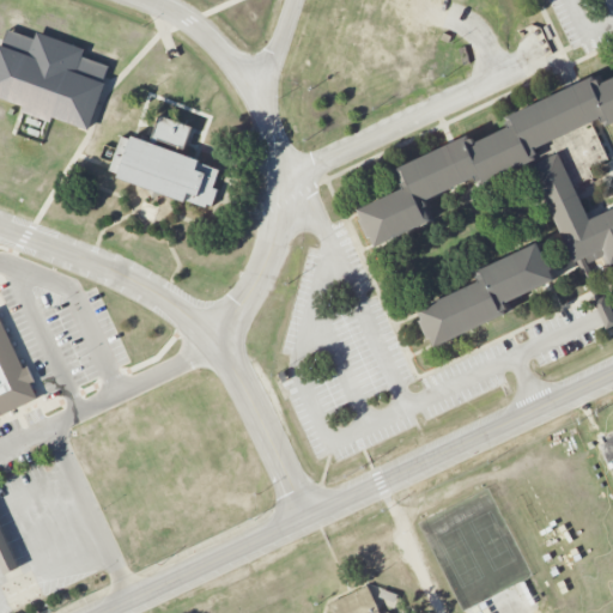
[(7,29),(1,46),(0,44),(0,97),(24,107),(22,113),(50,122),(53,116),(89,131),(103,91),(105,83),(102,82),(108,66),(83,56),(85,49),(37,31),(35,40),(7,29)]
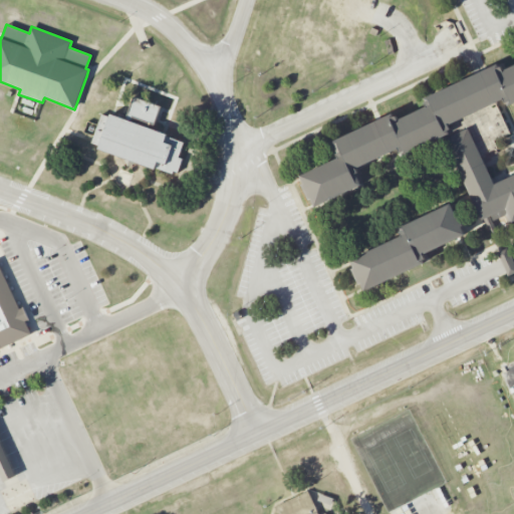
[(513,65),(503,70),(501,66),(499,67),(498,64),(425,98),(426,101),(425,102),(427,106),(399,120),(397,116),(395,117),(393,113),(332,142),(337,153),(336,154),(338,159),(300,176),(315,207),(362,185),(356,174),(357,173),(355,169),(398,149),(400,153),(402,152),(403,155),(450,134),(449,131),(450,130),(448,124),(503,98),(505,103),(507,102),(508,105),(513,102),(513,65)]
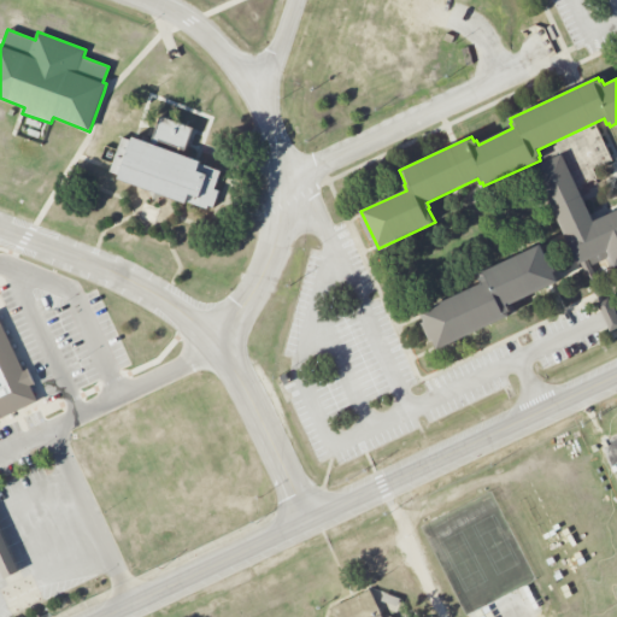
[(110,171),(119,175),(118,180),(186,204),(187,201),(207,209),(210,205),(215,207),(221,191),(215,189),(222,171),(201,164),(201,162),(158,146),(160,140),(186,150),(194,128),(162,116),(151,144),(134,136),(133,140),(123,136),(110,171)]
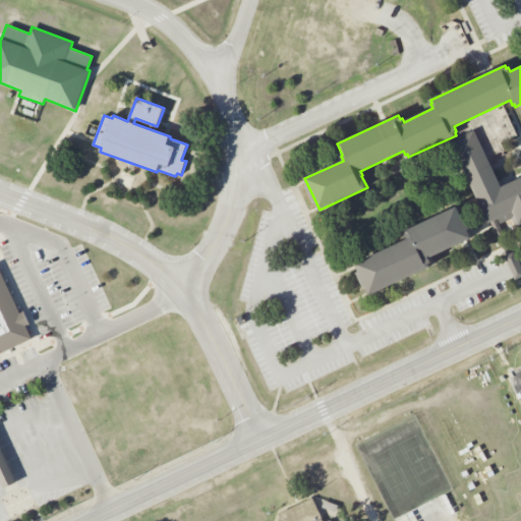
[(520,225),(520,224),(520,177),(502,186),(475,129),(451,141),(488,224),(498,220),(500,224),(510,220),(510,217),(513,216),(515,218),(520,225)]
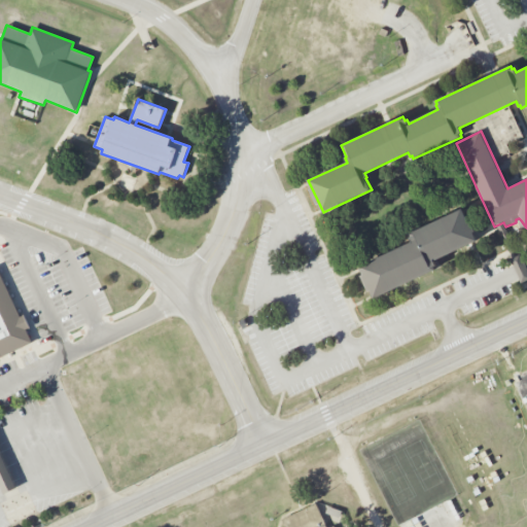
[(359,267),(375,299),(435,270),(434,266),(435,265),(433,260),(478,241),(462,209),(410,233),(411,237),(410,238),(412,242),(359,267)]
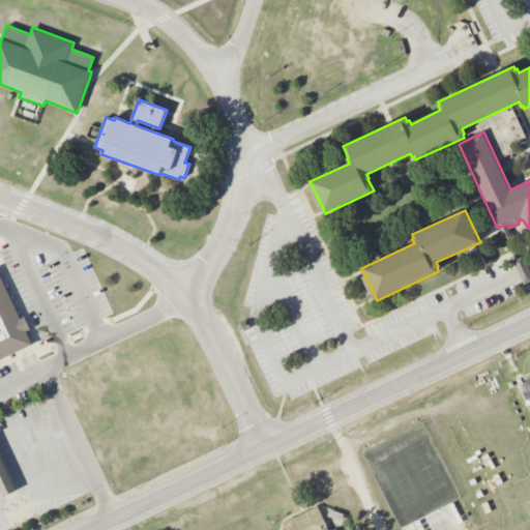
[(0,275),(20,319),(24,317),(30,329),(26,331),(32,345),(0,359),(0,275)]
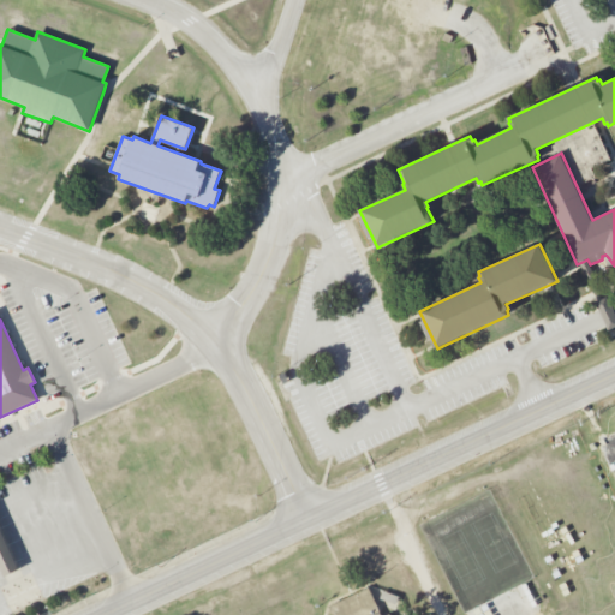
[(0,566),(0,527),(19,569),(5,577),(0,566)]
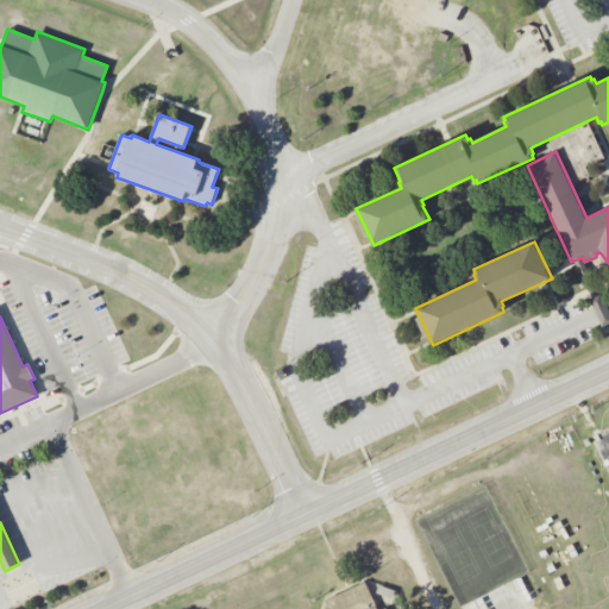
[(387,608),(384,608),(378,608),(365,583),(327,600),(331,608),(387,608)]
